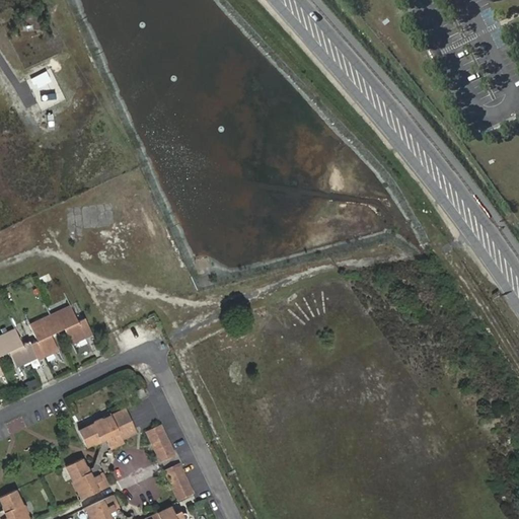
[(78,319),(71,304),(50,314),(57,329),(64,325),(73,343),(93,334),(85,316),(78,319)]
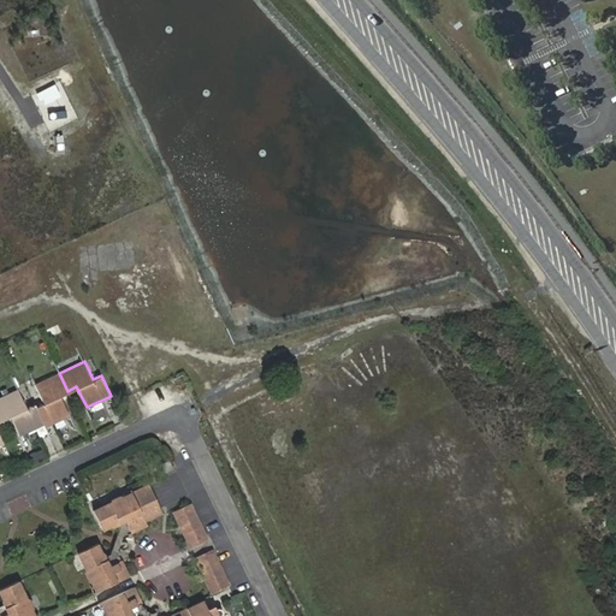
[(71,414),(61,394),(67,391),(59,373),(36,383),(46,402),(37,406),(47,425),(71,414)]
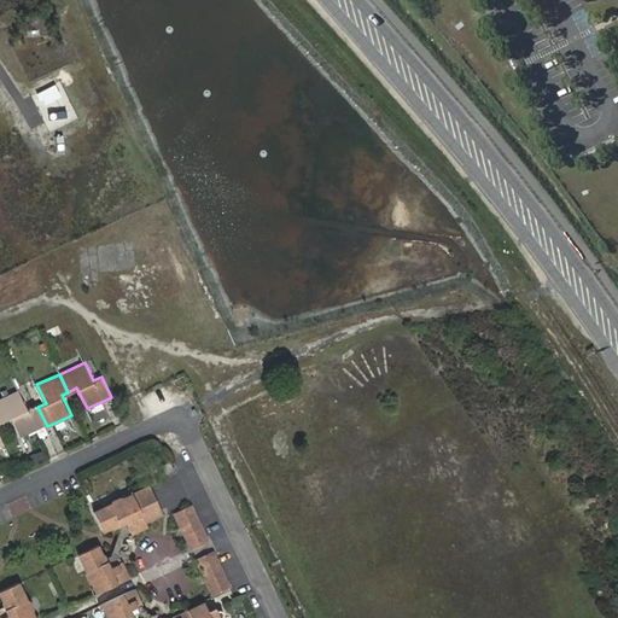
[(46,425),(38,407),(36,404),(28,408),(18,389),(0,397),(0,414),(3,419),(11,415),(21,436),(46,425)]
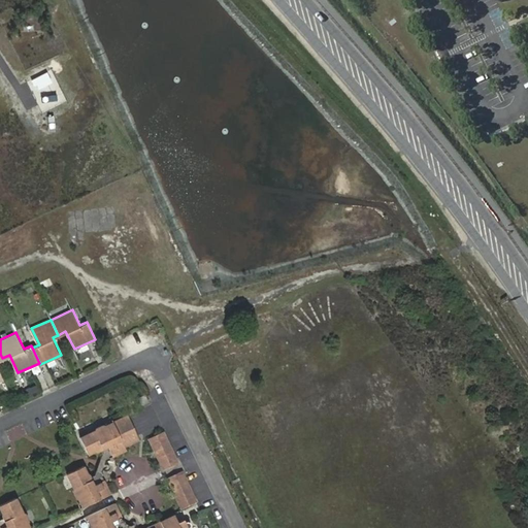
[(150,401),(146,393),(139,397),(142,404),(150,401)]
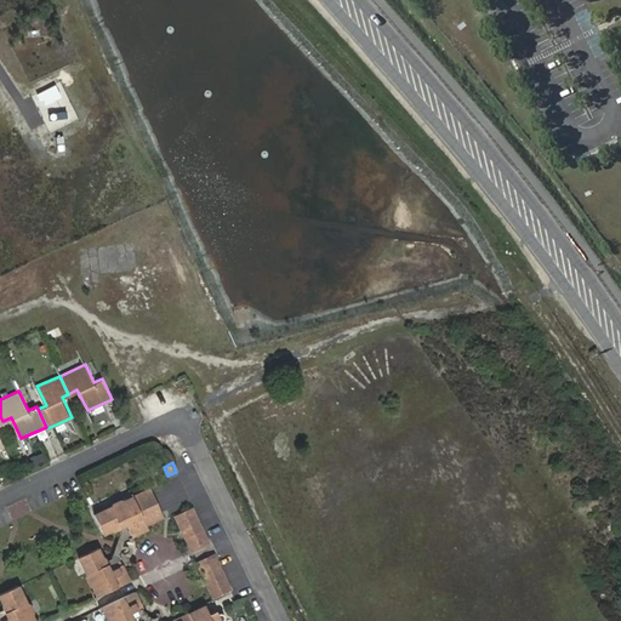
[(165,518),(152,488),(95,512),(104,534),(127,523),(132,533),(134,537),(151,530),(148,525),(165,518)]
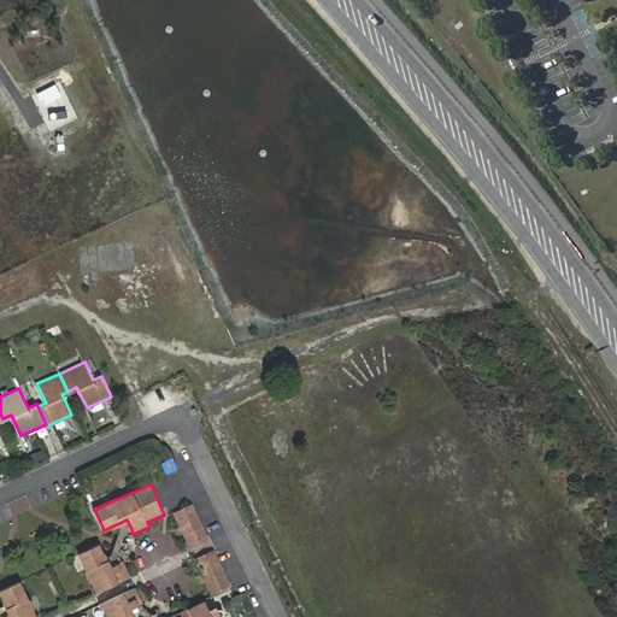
[(210,540),(193,504),(174,512),(191,548),(210,540)]
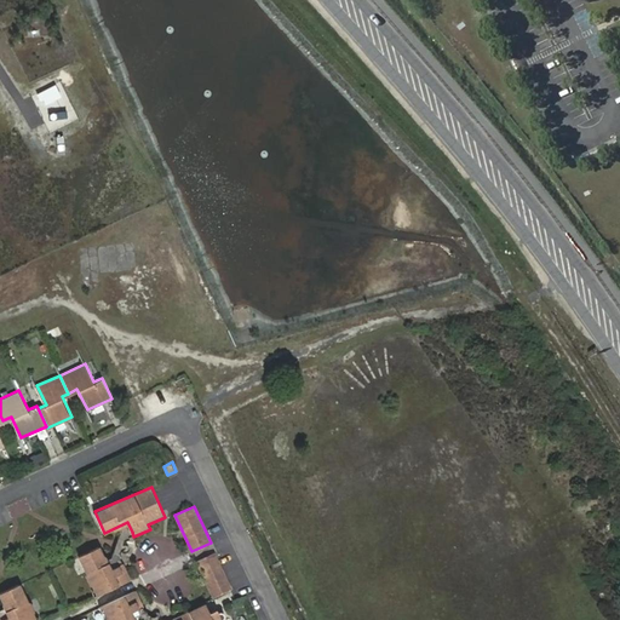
[(131,579),(124,562),(113,567),(102,545),(78,556),(96,595),(131,579)]
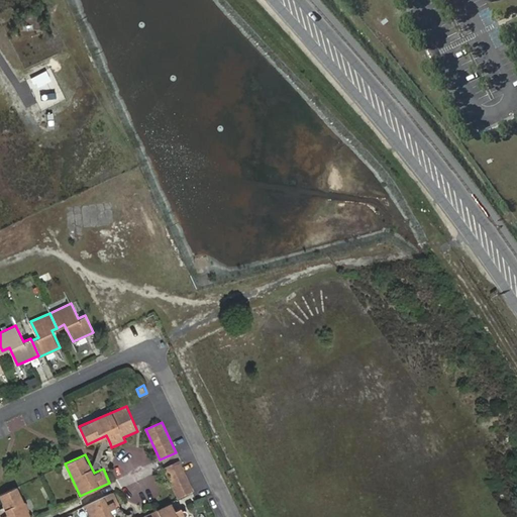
[(194,491),(180,460),(164,468),(178,498),(194,491)]
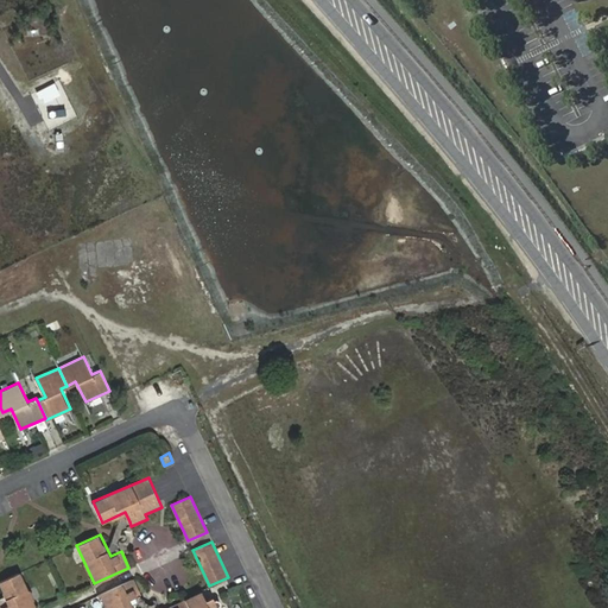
[(36,607),(20,572),(0,581),(0,586),(8,605),(0,607),(36,607)]
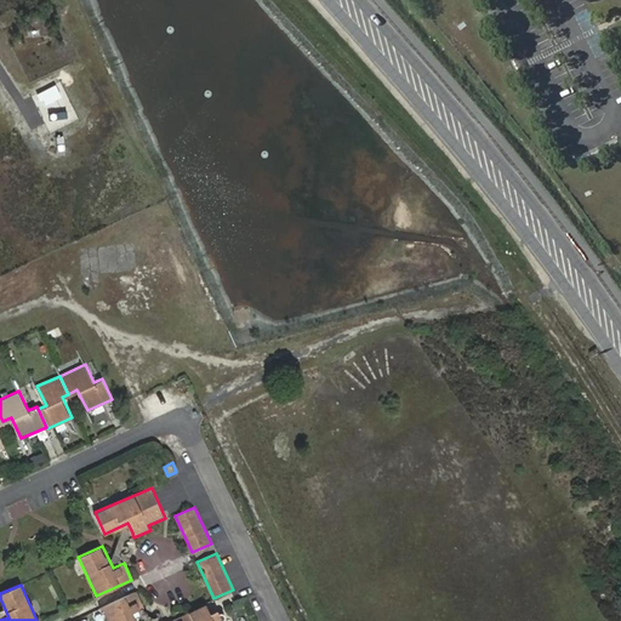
[(136,620),(131,610),(144,605),(137,591),(102,607),(108,620),(136,620)]
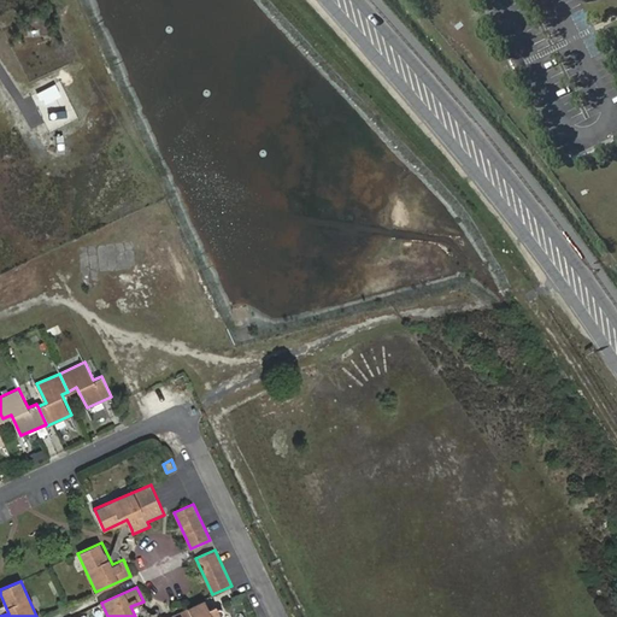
[(222,616),(217,605),(209,609),(205,600),(188,607),(192,616),(182,616),(180,616),(222,616)]
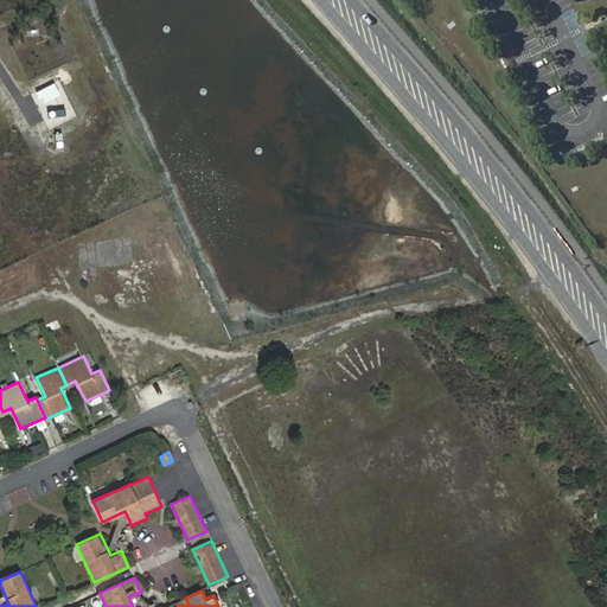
All buildings are outlined.
